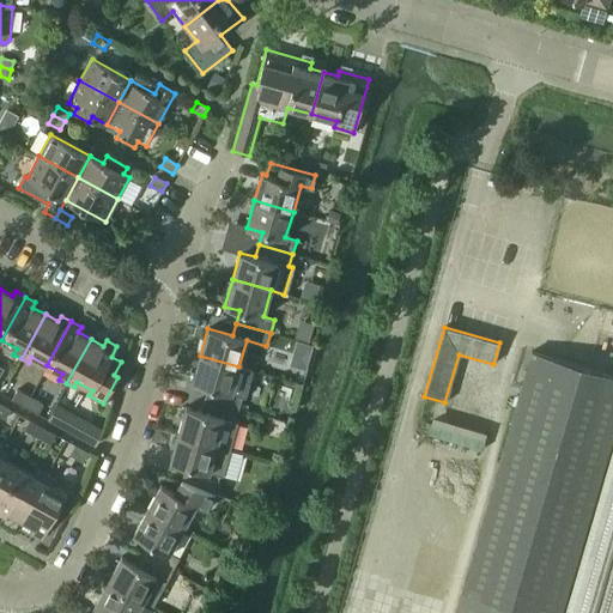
[(612,612),(612,375),(532,352),(455,612),(612,612)]
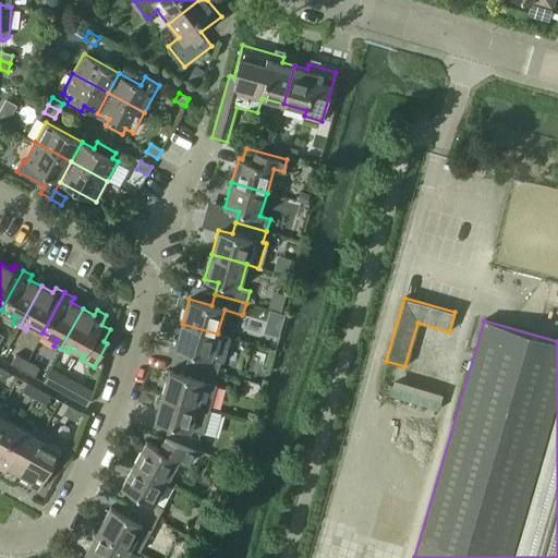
[(186,363),(217,373),(220,361),(222,362),(230,337),(217,334),(182,324),(176,348),(190,352),(186,363)]
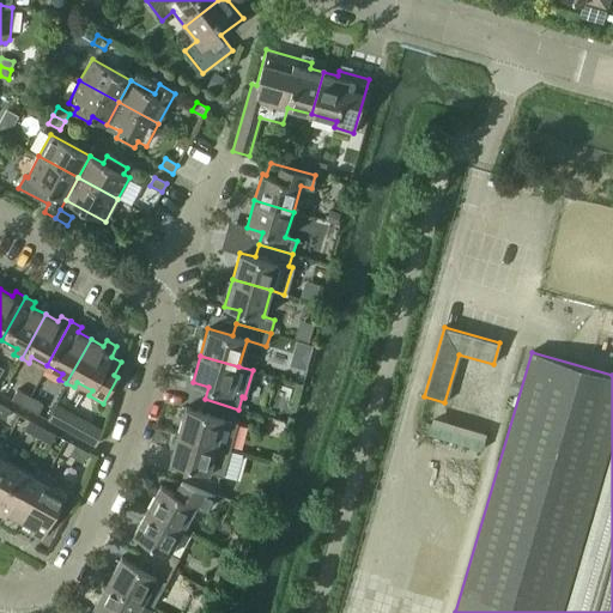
[(11,399),(24,406),(30,396),(17,389),(11,399)]
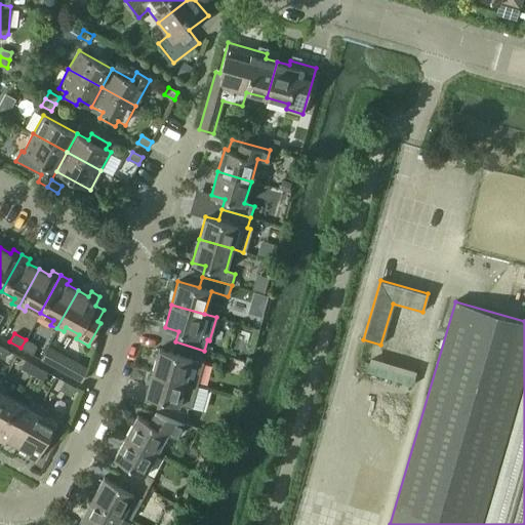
[(21,348),(32,354),(37,346),(26,339),(21,348)]
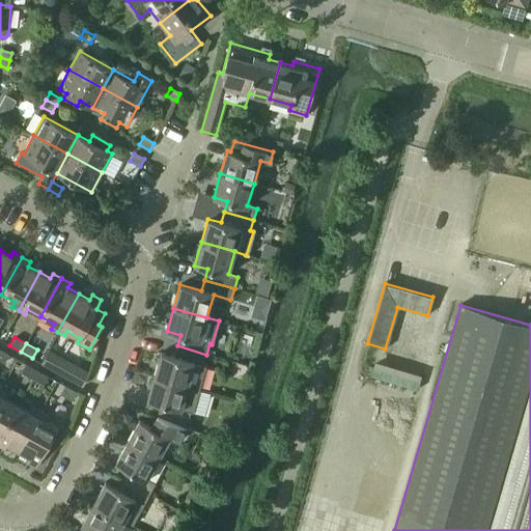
[(154,376),(199,389),(205,366),(203,365),(206,355),(177,345),(174,357),(161,353),(154,376)]
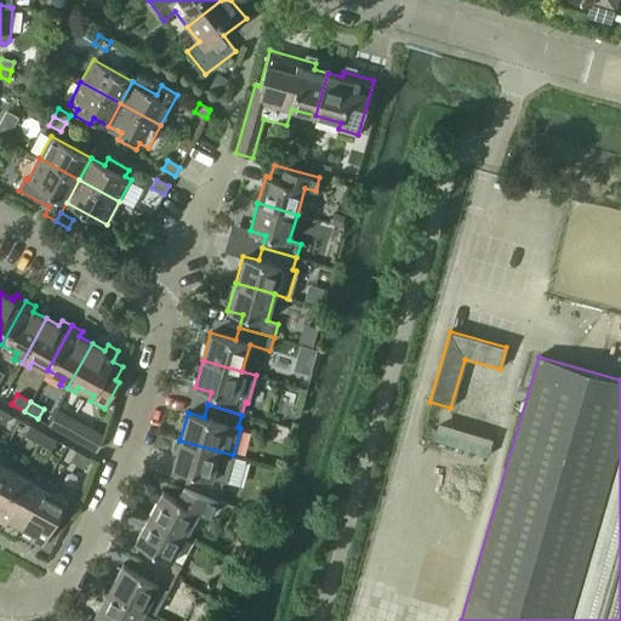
[(0,421),(5,425),(10,415),(0,409),(0,421)]
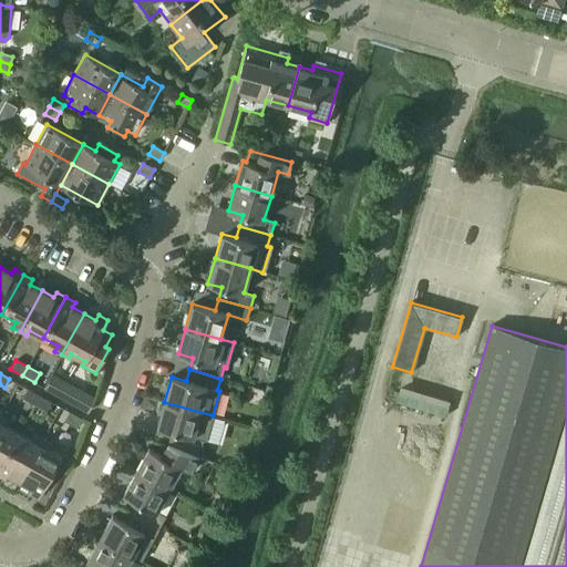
[(52,392),(65,399),(70,390),(58,383),(52,392)]
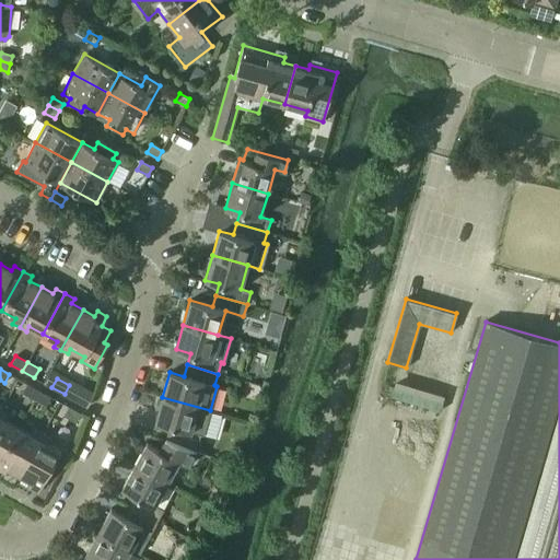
[(74,383),(71,388),(81,394),(84,387),(74,383)]
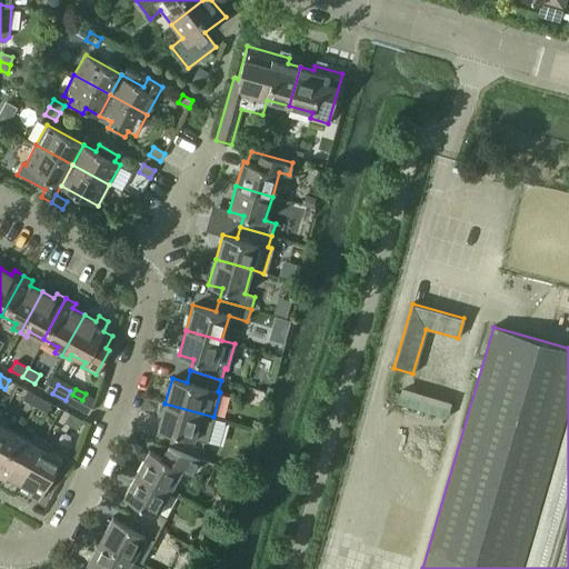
[(22,399),(35,406),(39,397),(27,390),(22,399)]
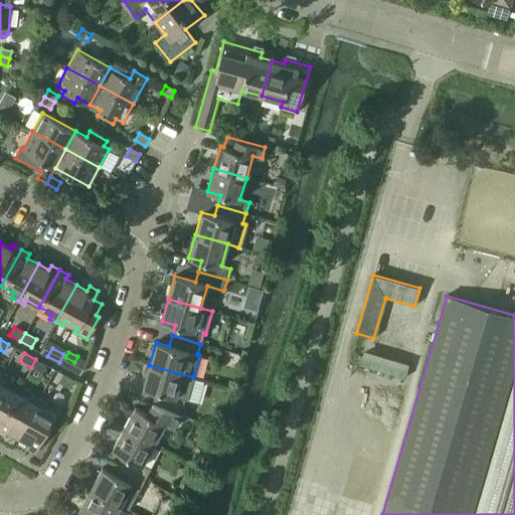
[(62,364),(79,374),(87,361),(77,356),(74,362),(65,357),(62,364)]
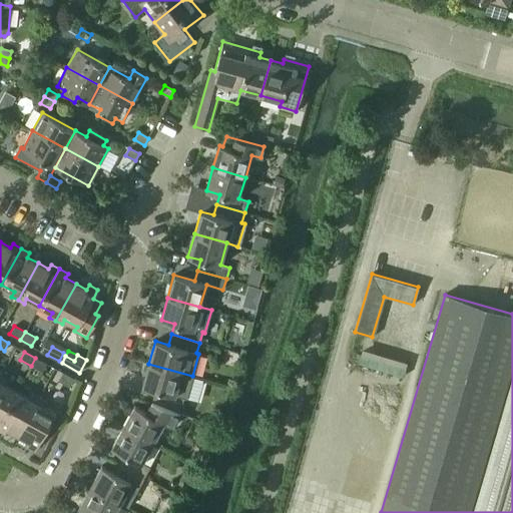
[(31,366),(42,372),(46,364),(35,358),(31,366)]
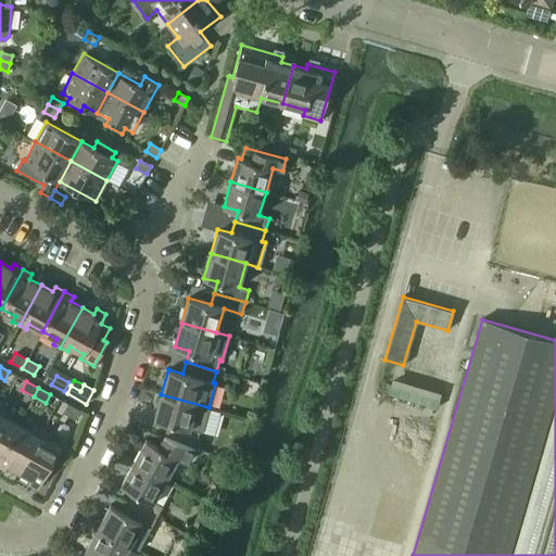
[(164,436),(194,447),(199,431),(202,431),(209,407),(161,394),(154,418),(168,422),(164,436)]
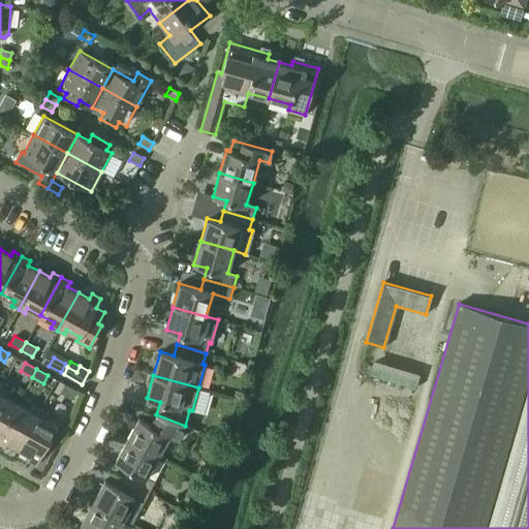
[(60,392),(71,399),(76,391),(64,383),(60,392)]
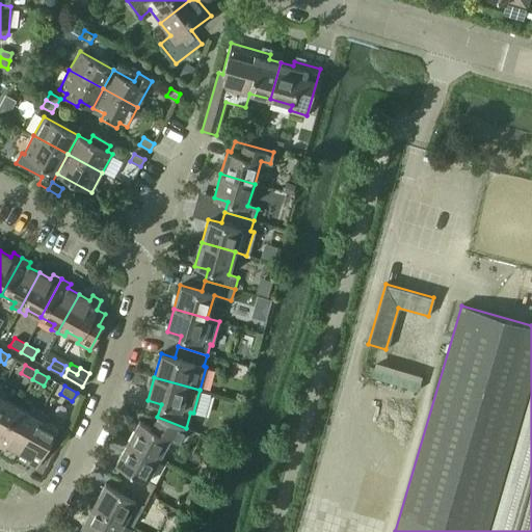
[(0,437),(17,406),(4,399),(6,395),(0,391),(0,437)]
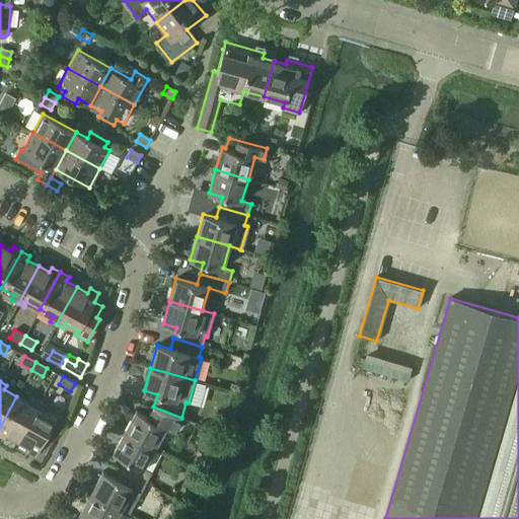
[(7,434),(18,440),(39,402),(32,399),(29,403),(16,396),(0,427),(0,435),(5,439),(7,434)]
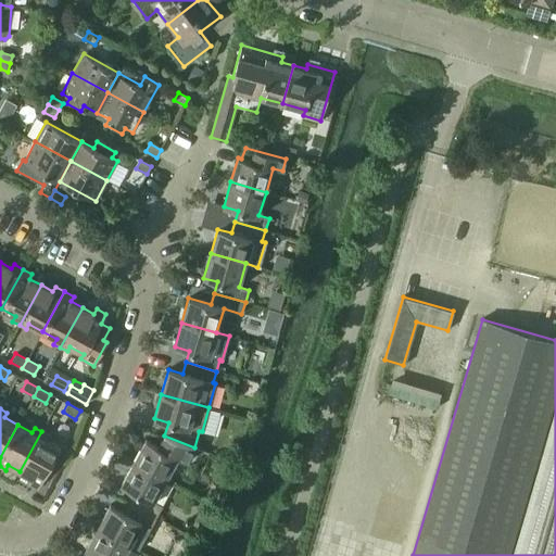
[(28,482),(38,488),(60,447),(46,440),(48,434),(41,431),(20,471),(30,478),(28,482)]
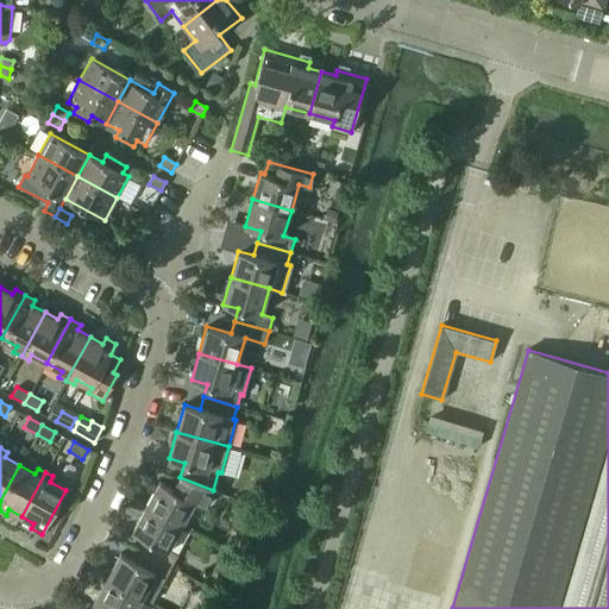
[(146,506),(181,526),(194,502),(203,507),(213,490),(180,477),(174,489),(159,482),(146,506)]
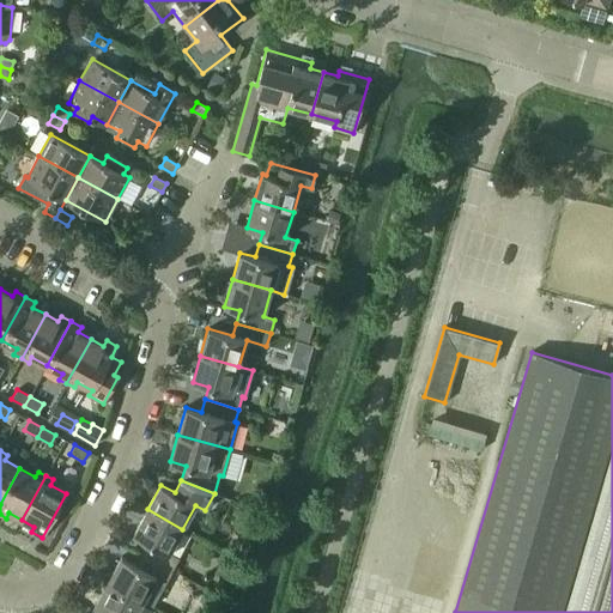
[(141,553),(173,570),(180,558),(169,552),(182,529),(147,509),(133,534),(147,542),(141,553)]
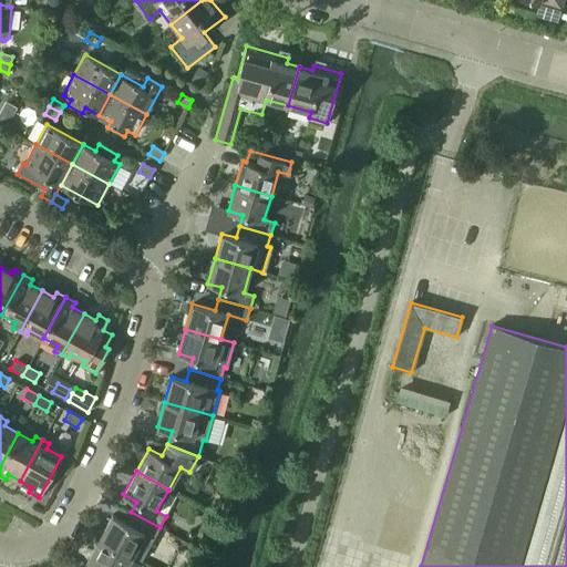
[(100,537),(132,556),(144,534),(154,538),(160,527),(131,512),(125,522),(112,515),(100,537)]
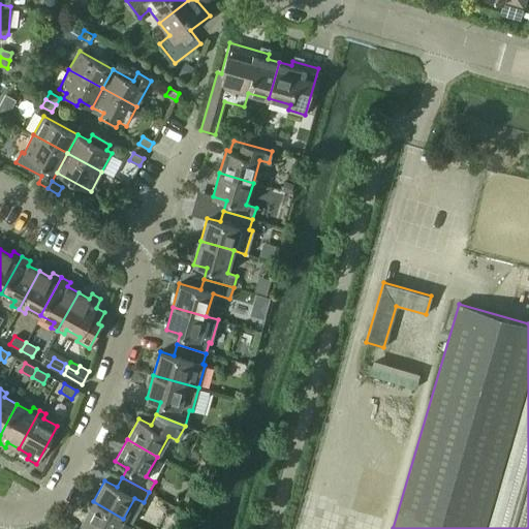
[(117,528),(123,519),(93,501),(82,523),(92,528),(117,528)]
